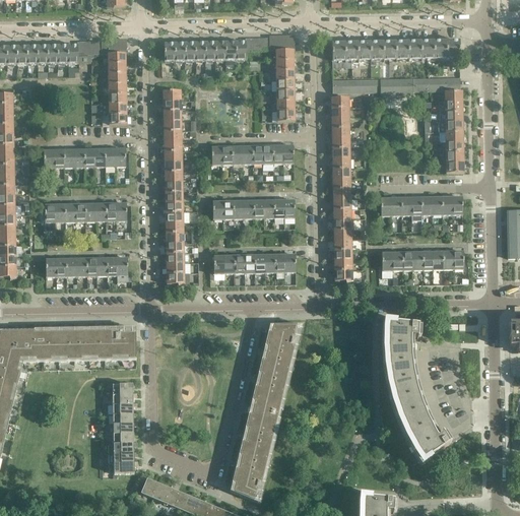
[(125,5),(124,0),(106,0),(107,6),(113,8),(114,5),(125,5)]
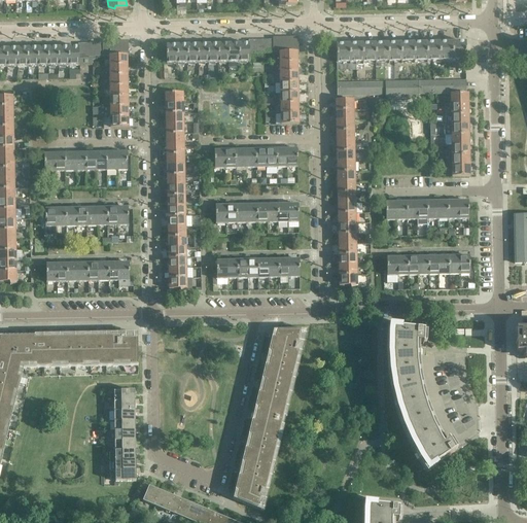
[(299,48),(299,35),(297,35),(297,36),(274,36),(273,36),(273,49),(279,49),(279,48),(297,48),(299,48)]
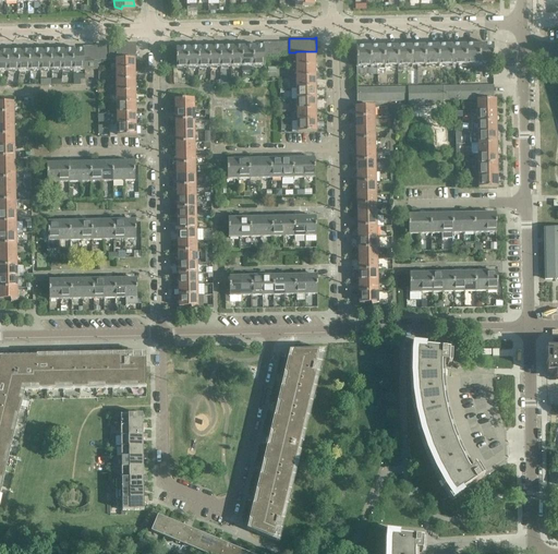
[(136,56),(135,40),(135,41),(109,41),(108,41),(109,56),(116,56),(134,56),(136,56)]
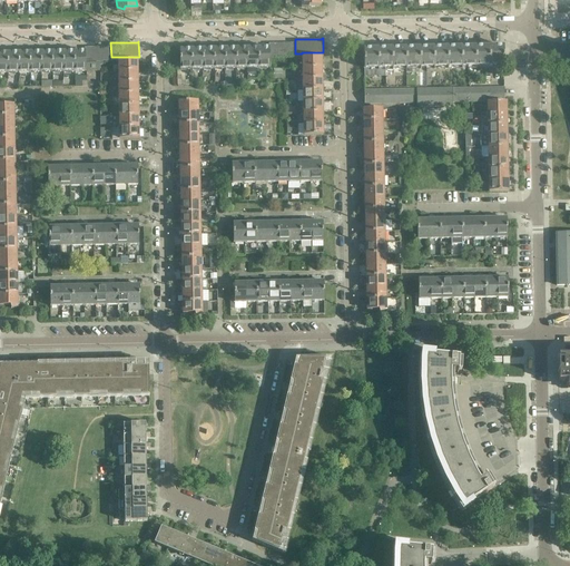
[(477,62),(477,42),(462,44),(462,62),(477,62)]
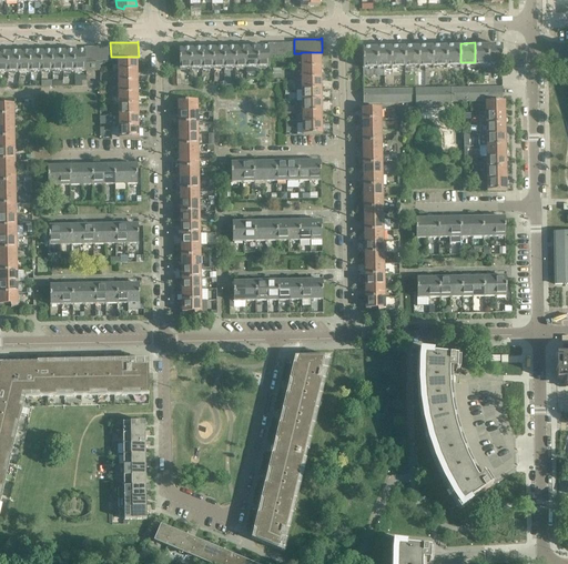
[(488,62),(487,42),(475,42),(475,62),(488,62)]
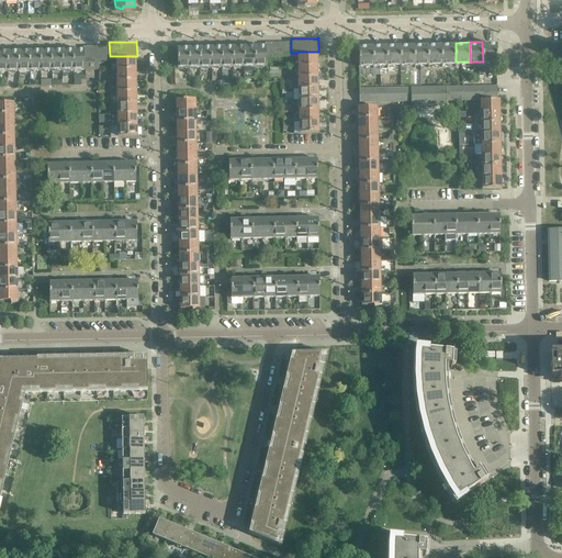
[(497,60),(496,42),(482,42),(483,62),(497,60)]
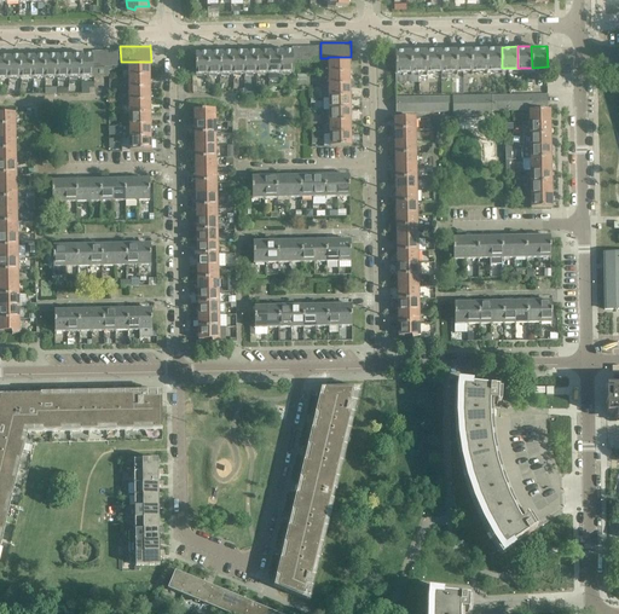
[(293,69),(293,58),(293,47),(291,47),(281,48),(281,69),(282,69),(282,70),(289,71),(289,69),(293,69)]
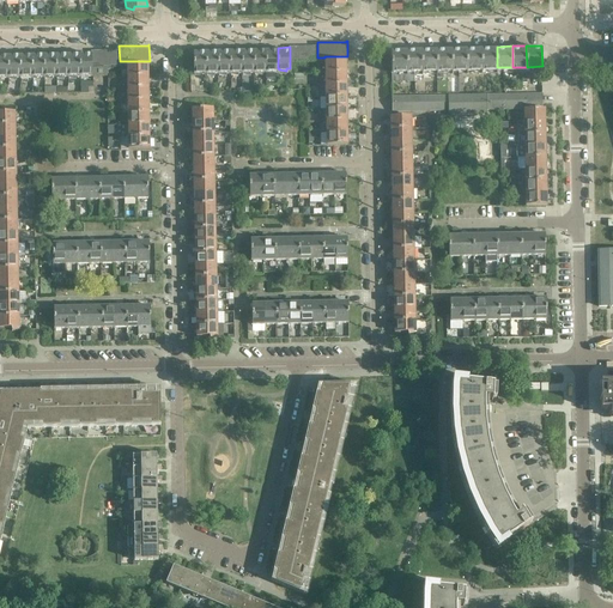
[(437,68),(436,47),(422,48),(422,70),(437,68)]
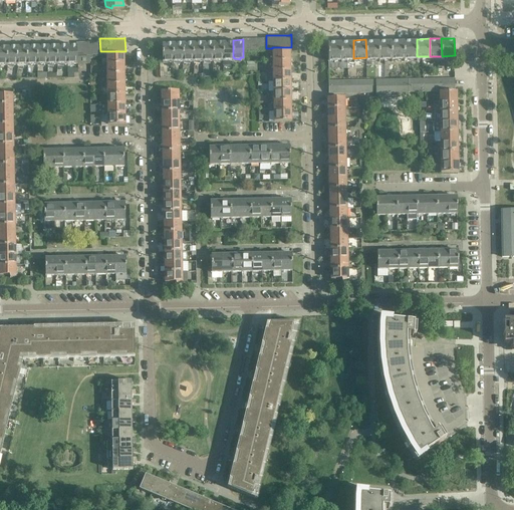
[(378,57),(378,39),(365,39),(366,57),(378,57)]
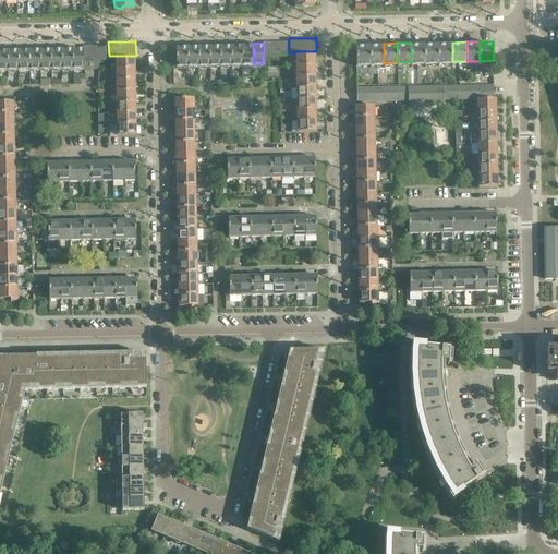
[(424,62),(424,43),(411,43),(411,62),(424,62)]
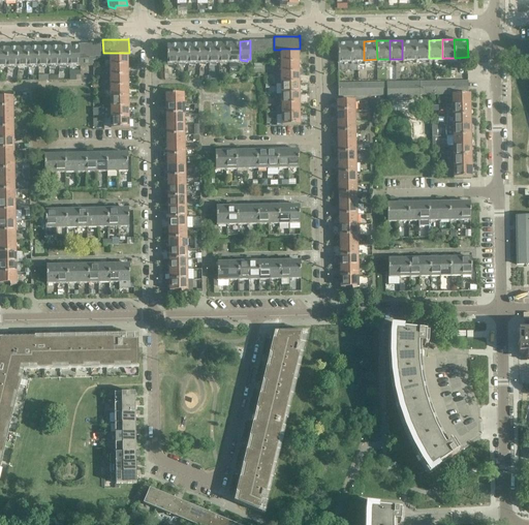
[(415,59),(415,40),(402,40),(402,59),(415,59)]
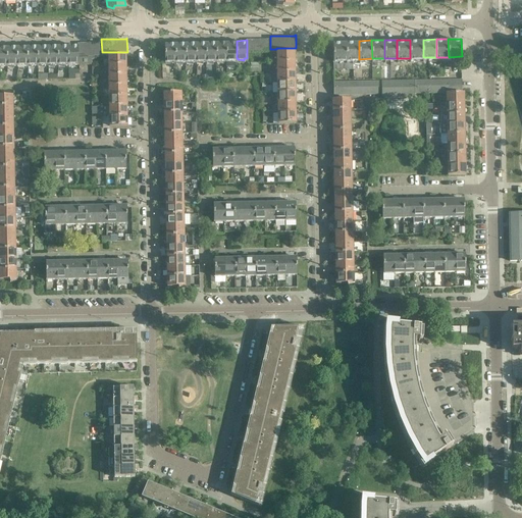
[(423,57),(423,40),(410,40),(410,58),(423,57)]
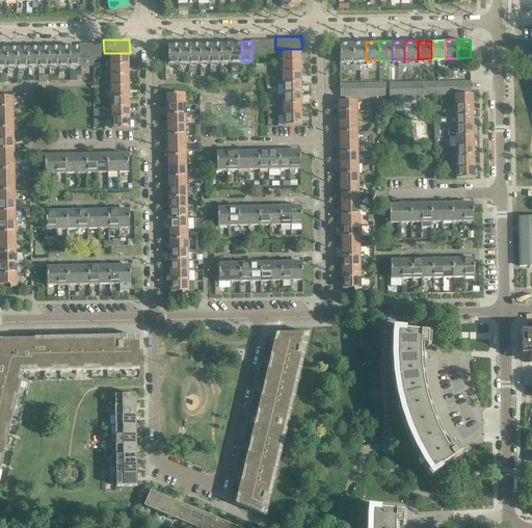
[(200,60),(198,42),(188,43),(189,60),(190,60),(190,61),(196,62),(196,60),(200,60)]
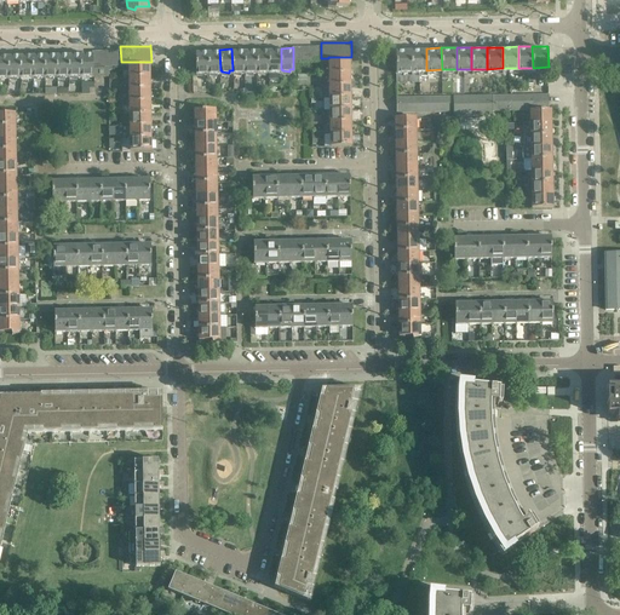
[(245,70),(244,49),(231,49),(233,70),(234,70),(234,72),(241,73),(241,70),(245,70)]
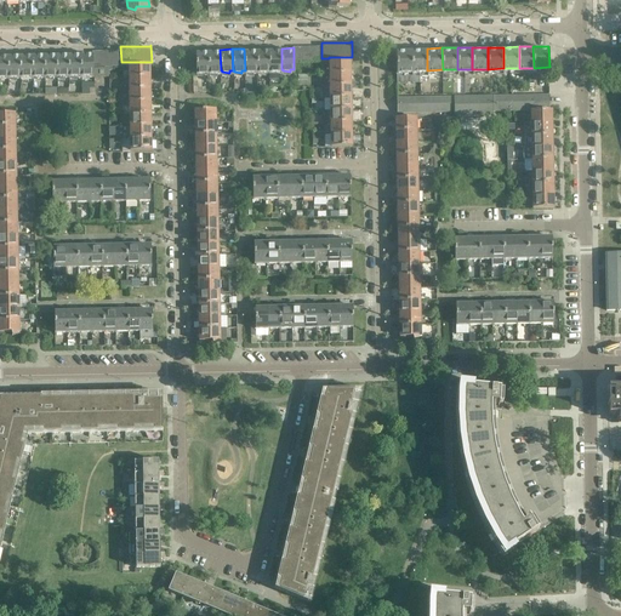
[(257,70),(257,49),(244,49),(245,70),(246,70),(246,72),(254,73),(254,70),(257,70)]
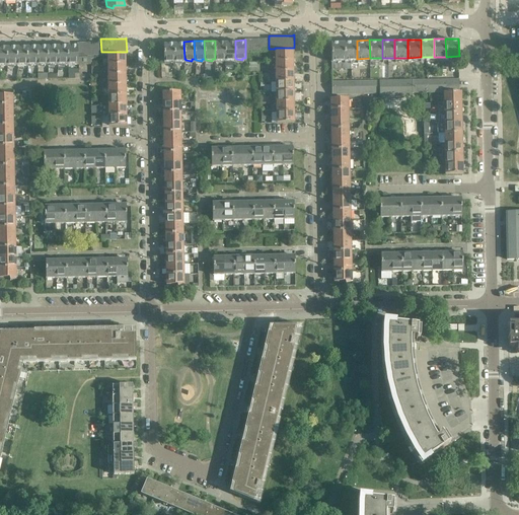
[(225,58),(225,41),(215,41),(215,59),(216,59),(216,60),(222,61),(222,58),(225,58)]
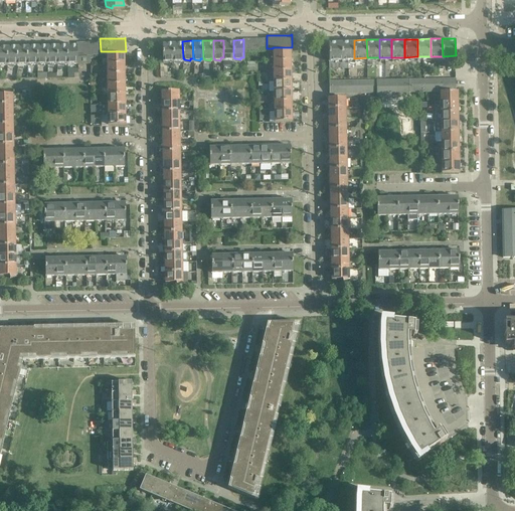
[(233,57),(233,40),(223,40),(223,57),(224,57),(224,58),(230,60),(230,57),(233,57)]
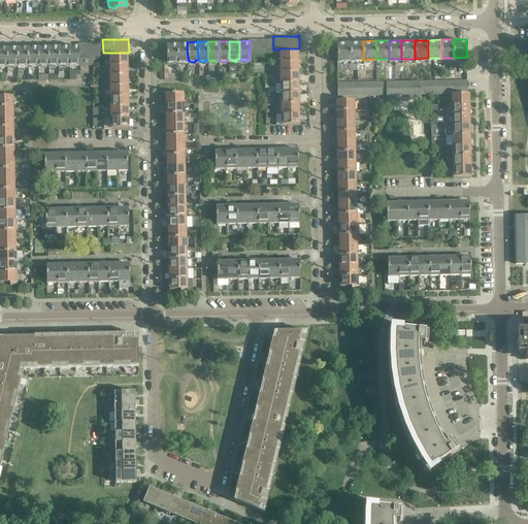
[(350,60),(350,41),(336,41),(337,60),(350,60)]
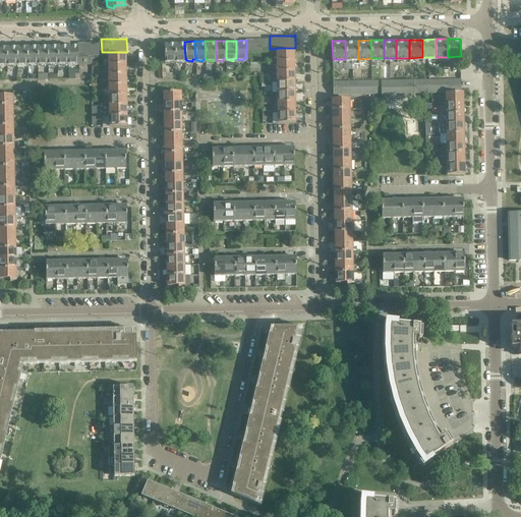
[(358,59),(358,41),(345,41),(345,59),(358,59)]
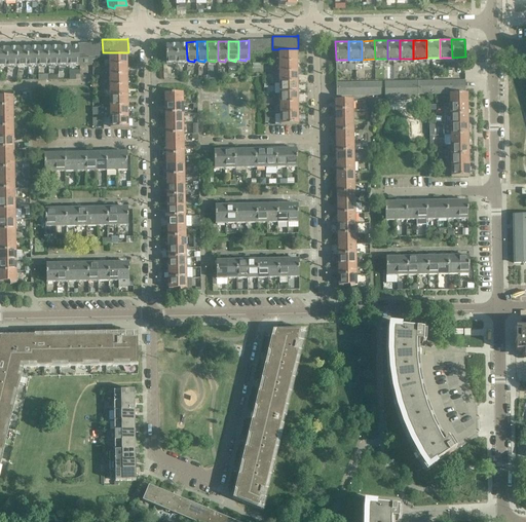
[(177,60),(176,42),(165,42),(166,61),(167,61),(167,62),(174,63),(174,61),(177,60)]
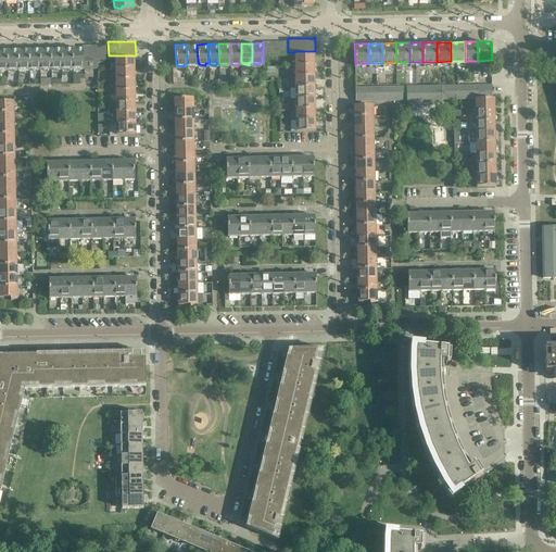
[(198,63),(197,45),(186,45),(187,63),(188,63),(188,64),(194,66),(194,63),(198,63)]
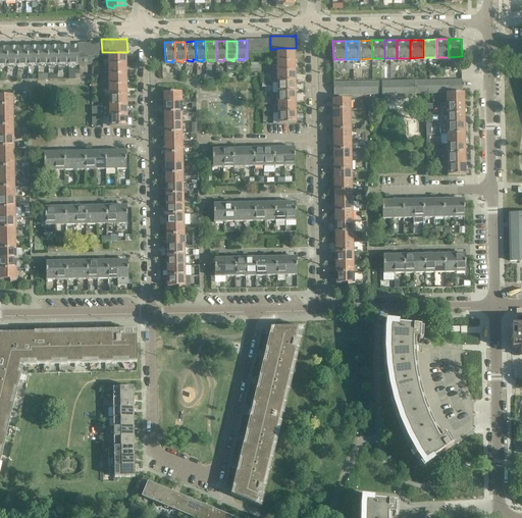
[(37,62),(37,44),(27,45),(27,62),(28,62),(28,63),(34,64),(35,62),(37,62)]
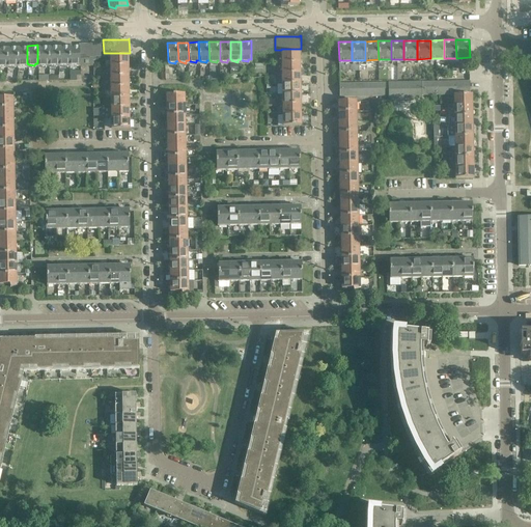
[(48,63),(48,45),(37,45),(37,63),(38,63),(38,64),(45,65),(46,63),(48,63)]
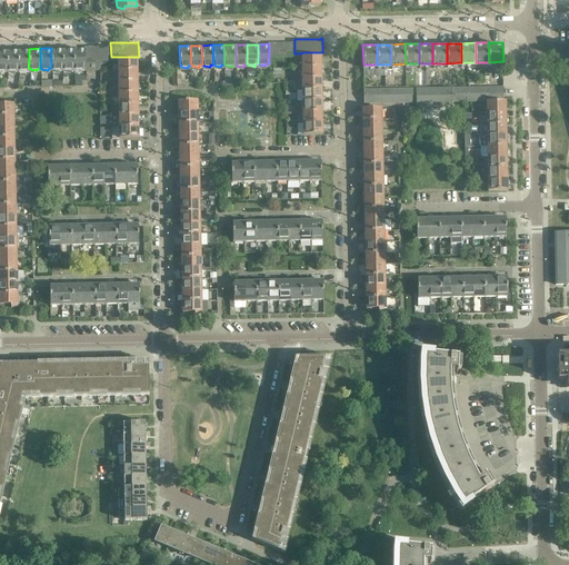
[(62,68),(62,48),(51,48),(51,68),(52,68),(52,69),(59,70),(60,68),(62,68)]
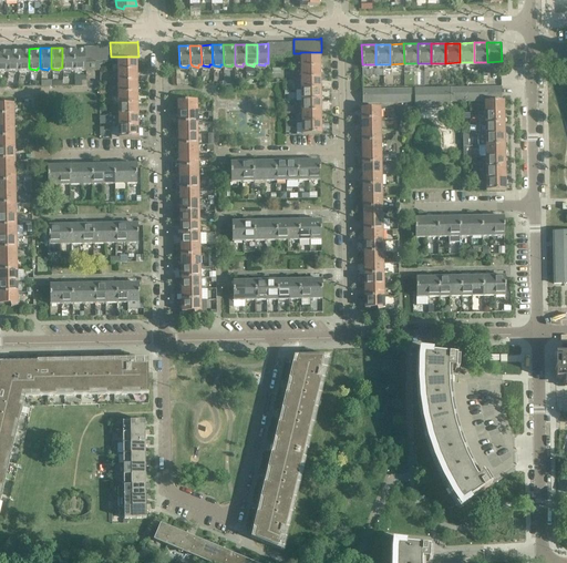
[(73,68),(73,48),(62,48),(62,68),(63,68),(63,69),(70,70),(71,68),(73,68)]
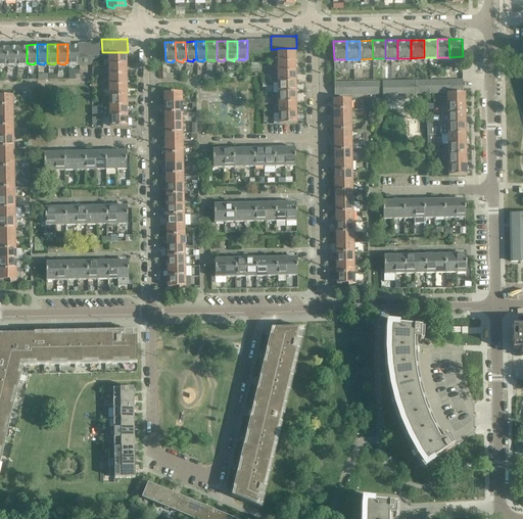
[(79,61),(79,52),(79,44),(78,44),(67,44),(67,62),(68,62),(75,64),(76,61),(79,61)]
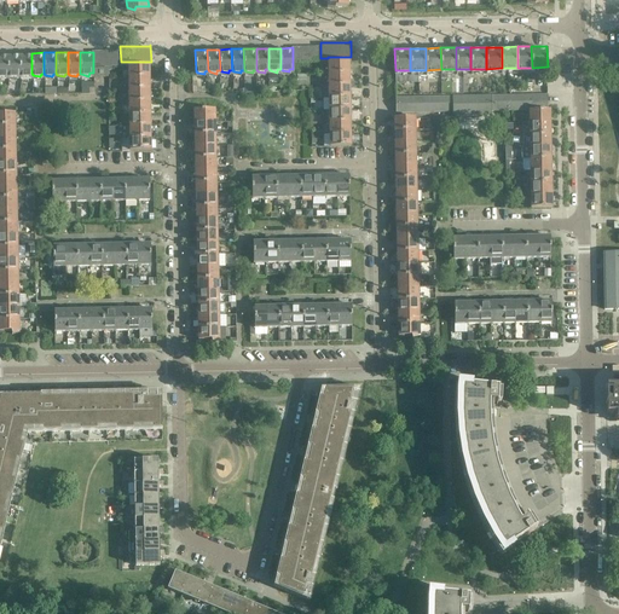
[(19,74),(19,53),(7,53),(7,75),(9,75),(9,76),(16,77),(17,74),(19,74)]
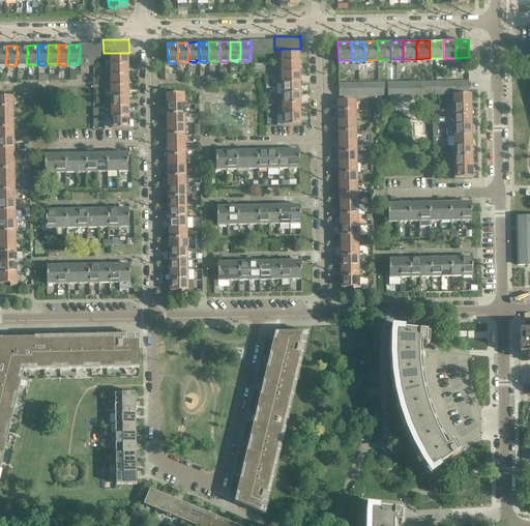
[(27,63),(27,46),(17,46),(17,63),(18,63),(18,64),(24,66),(25,63),(27,63)]
